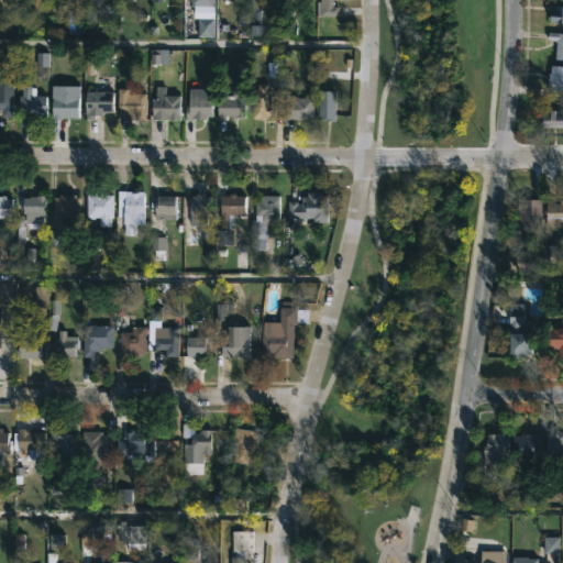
[(192,0),(194,11),(218,11),(217,0),(192,0)]
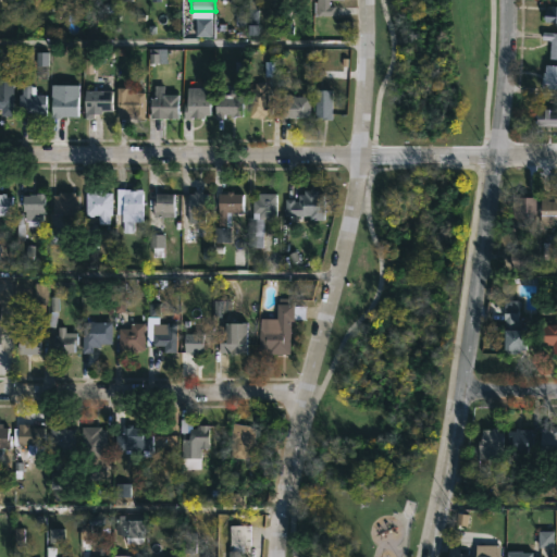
[(327,0),(327,1),(330,1),(327,5),(334,5),(334,15),(312,15),(312,0),(327,0)]
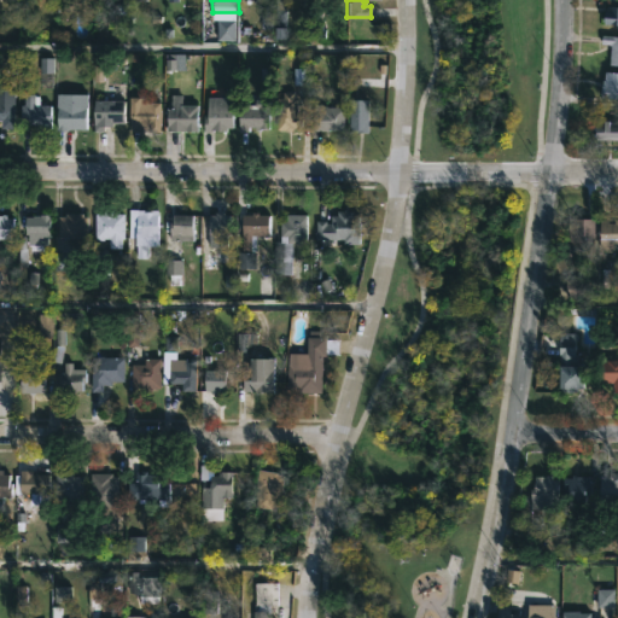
[(617,0),(617,29),(614,29),(614,24),(602,23),(602,22),(601,22),(604,10),(610,11),(610,5),(617,5),(617,0)]
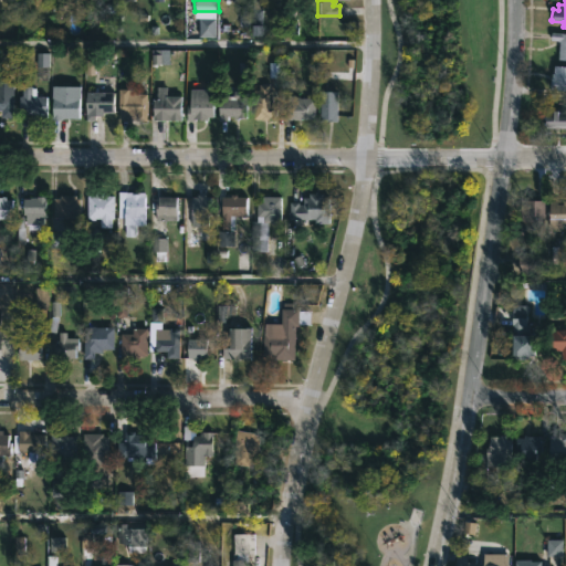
[(565,60),(557,60),(558,42),(549,40),(551,32),(565,32),(565,60)]
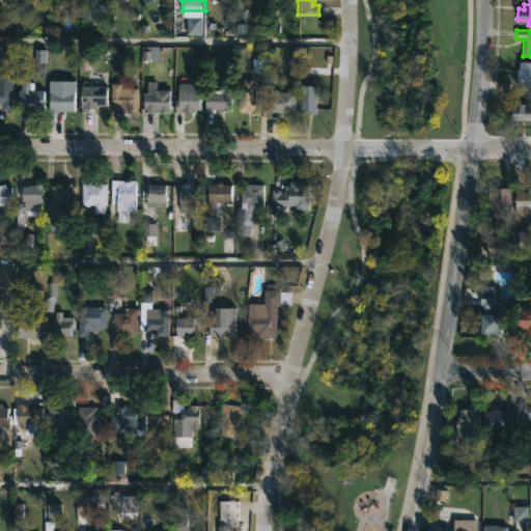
[(530,61),(530,84),(516,83),(516,67),(519,68),(519,60),(530,61)]
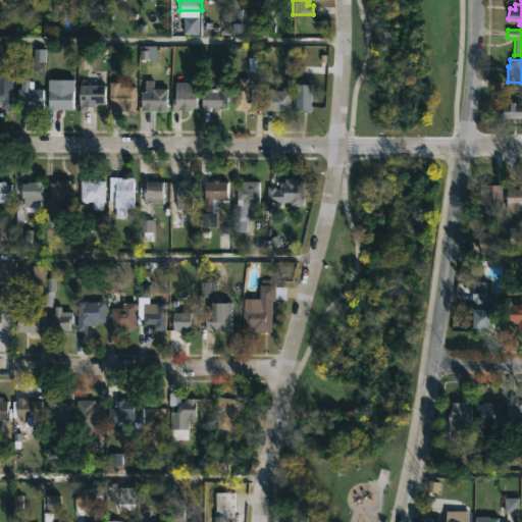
[(248,76),(249,82),(248,83),(250,83),(250,97),(253,97),(253,107),(247,107),(247,110),(232,110),(233,76),(248,76)]
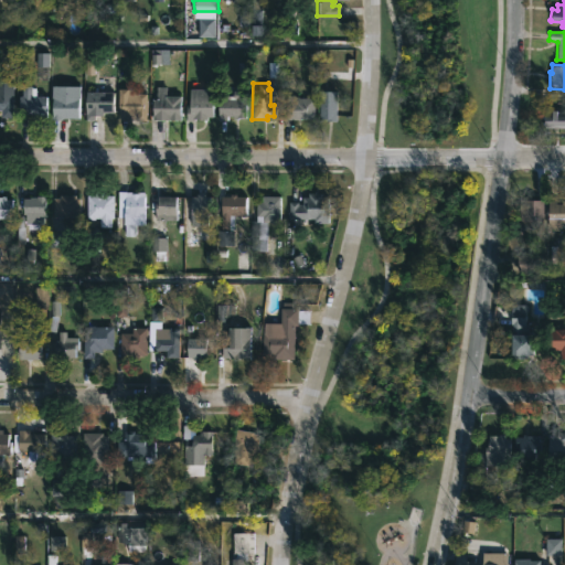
[(31,86),(31,87),(34,87),(34,96),(44,96),(44,117),(31,116),(31,114),(18,114),(18,85),(31,86)]
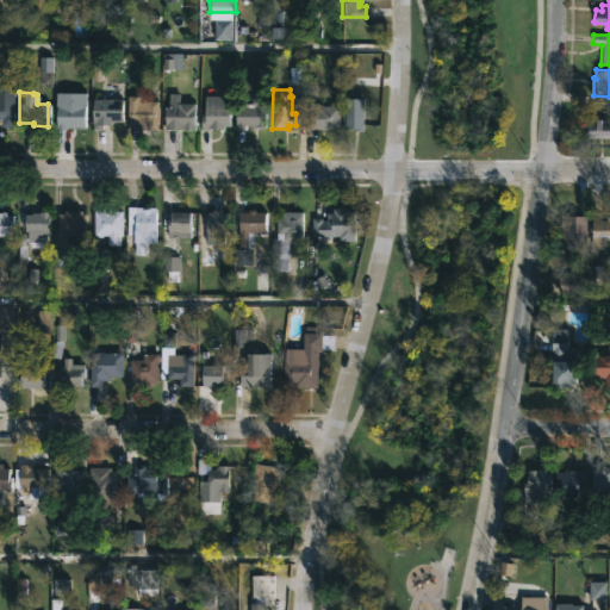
[(58,129),(55,129),(55,126),(54,126),(54,92),(83,93),(83,128),(64,126),(64,129),(58,129)]
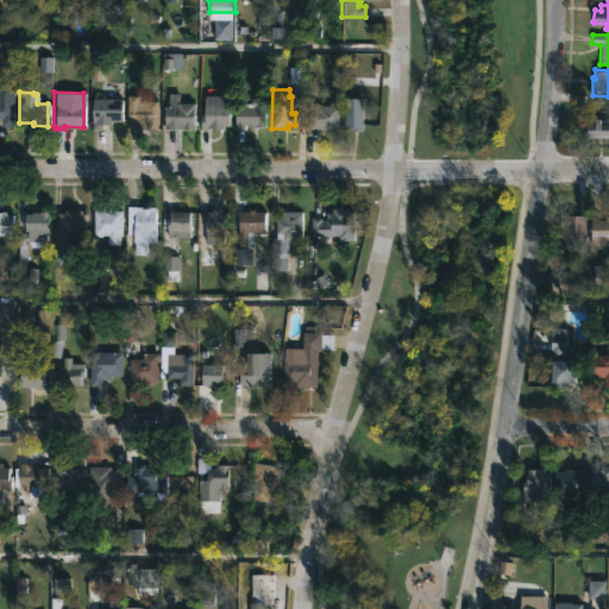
[(265,92),(264,127),(250,129),(250,125),(244,125),(244,130),(234,129),(234,106),(244,106),(244,102),(250,102),(250,98),(253,98),(253,92),(265,92)]
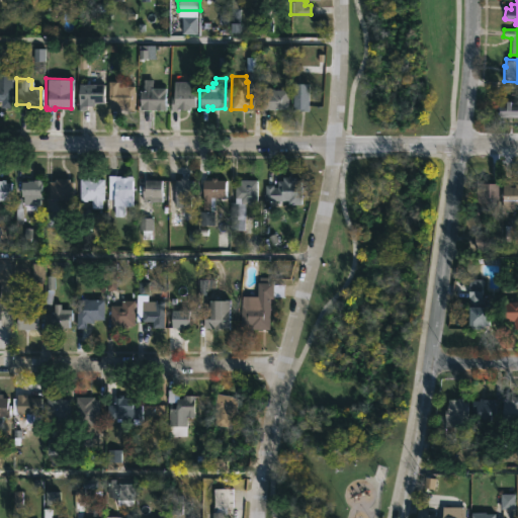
[(152,79),(151,88),(164,88),(164,109),(145,110),(145,106),(138,106),(139,90),(143,91),(142,79),(152,79)]
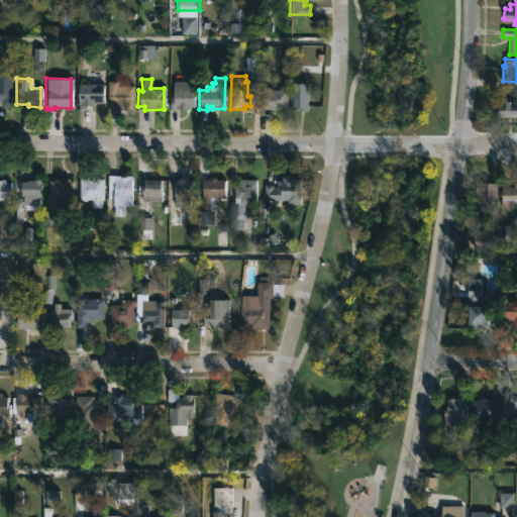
[(133,85),(132,110),(106,110),(107,81),(125,81),(125,85),(133,85)]
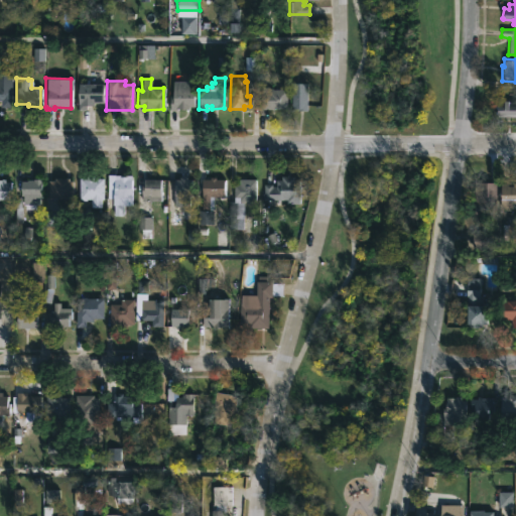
[(192,82),(192,106),(188,106),(188,109),(176,108),(176,110),(168,110),(168,96),(171,96),(171,93),(169,93),(169,84),(172,84),(172,81),(192,82)]
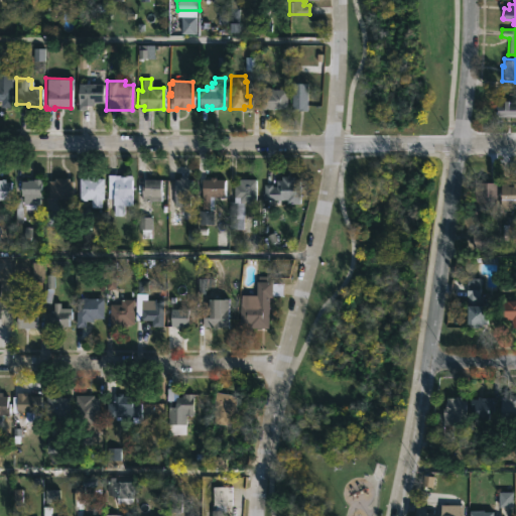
[(306,83),(306,110),(290,110),(290,101),(289,101),(290,83),(306,83)]
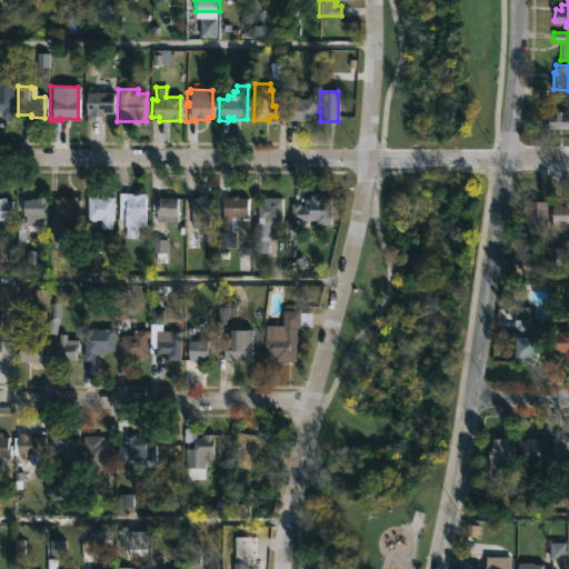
[(88,122),(85,122),(86,92),(112,92),(112,112),(102,112),(102,116),(95,116),(95,122),(88,122)]
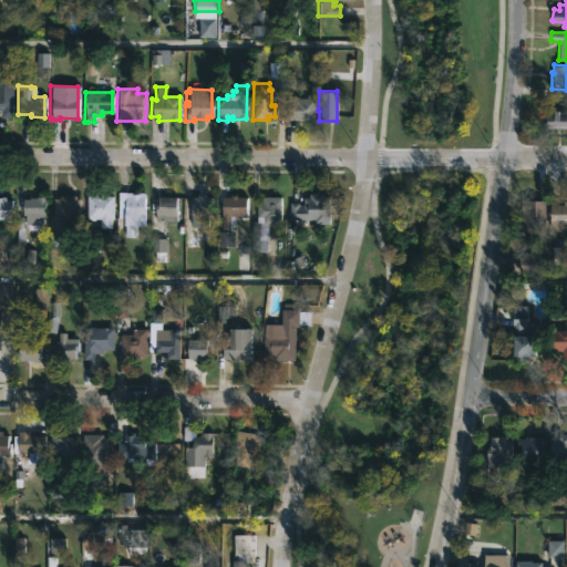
[(0,93),(12,93),(11,117),(0,117),(0,93)]
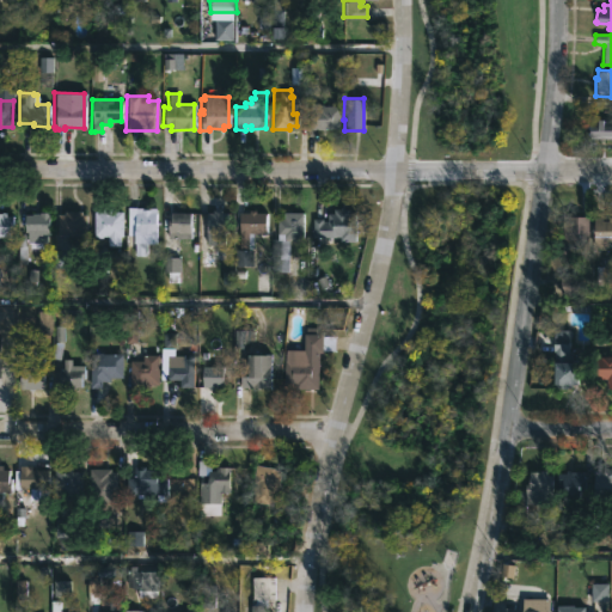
[(322,104),(340,105),(340,129),(308,128),(308,108),(316,108),(316,104),(322,104)]
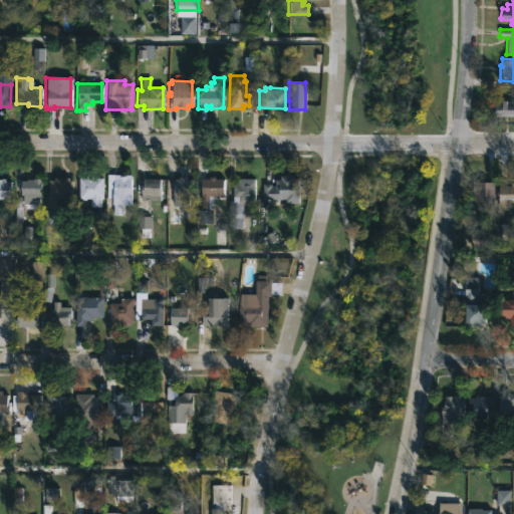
[(506,99),(513,99),(513,115),(494,115),(494,102),(501,102),(501,99),(506,99)]
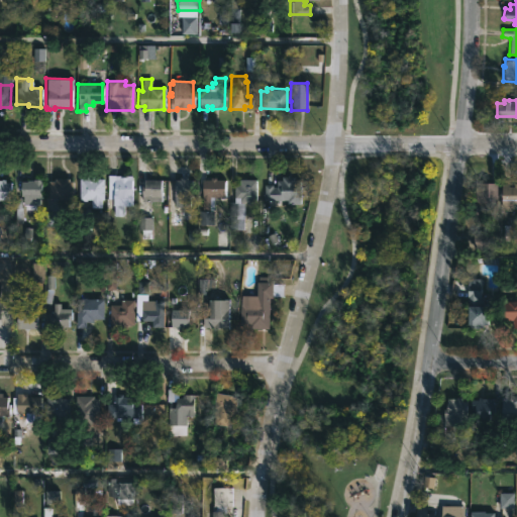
[(131,180),(131,206),(123,205),(122,216),(113,216),(113,199),(106,198),(107,175),(131,176),(131,180)]
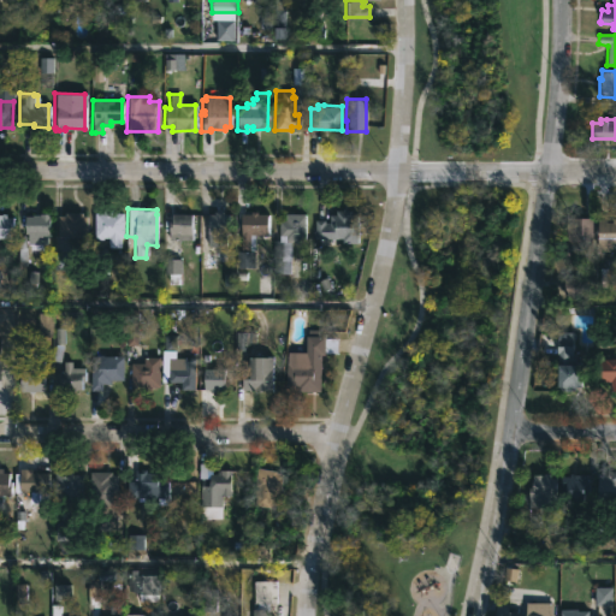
[(112,209),(112,212),(123,212),(123,238),(119,238),(119,248),(106,248),(106,235),(94,235),(94,212),(101,212),(101,209),(112,209)]
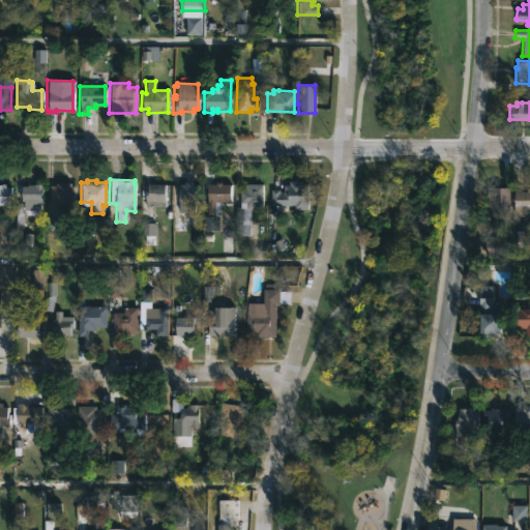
[(301,181),(301,184),(306,184),(306,209),(293,209),(293,205),(270,205),(270,188),(280,188),(278,192),(283,192),(283,184),(288,184),(288,180),(301,181)]
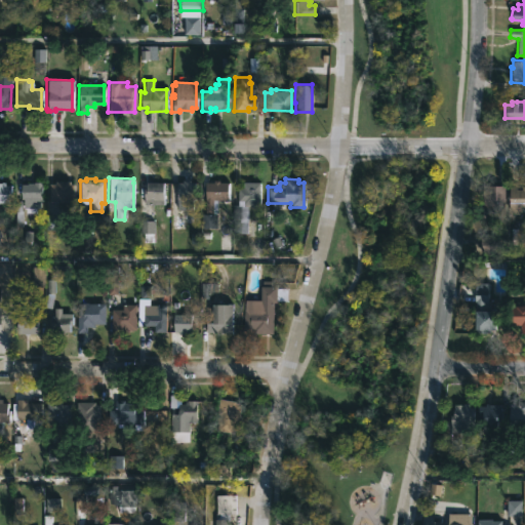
[(190,179),(190,182),(194,182),(194,200),(192,200),(192,209),(175,209),(175,183),(182,183),(182,179),(190,179)]
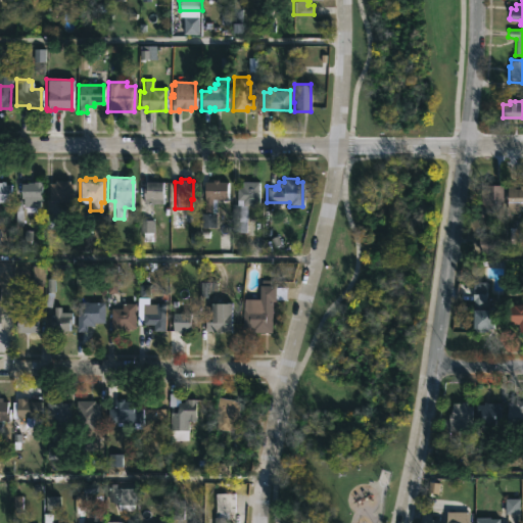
[(218,180),(218,182),(227,182),(226,198),(216,198),(216,212),(203,212),(203,181),(212,181),(212,179),(218,180)]
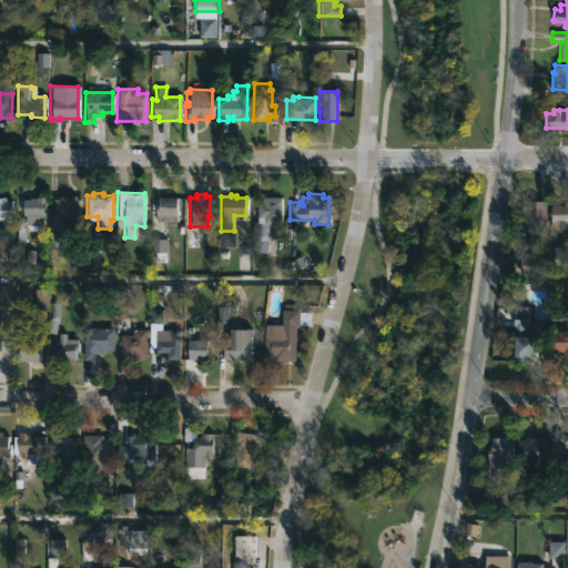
[(74,196),(74,199),(79,199),(79,219),(51,219),(52,199),(59,199),(59,195),(74,196)]
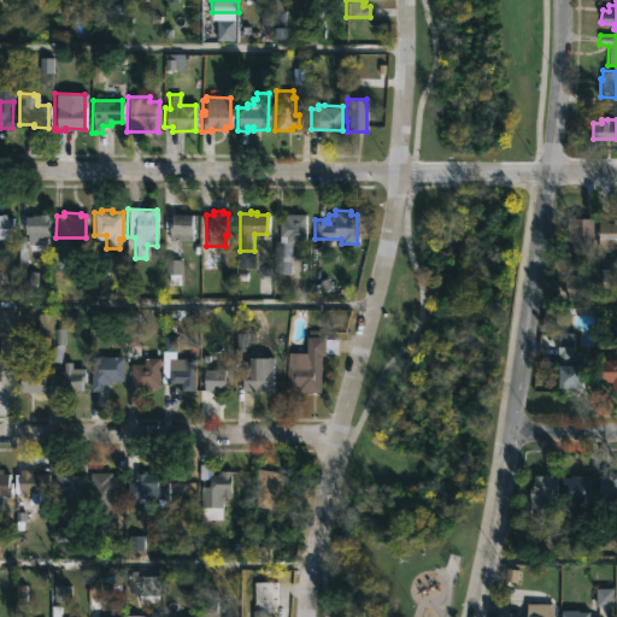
[(0,213),(5,213),(5,217),(11,217),(11,239),(0,239),(0,213)]
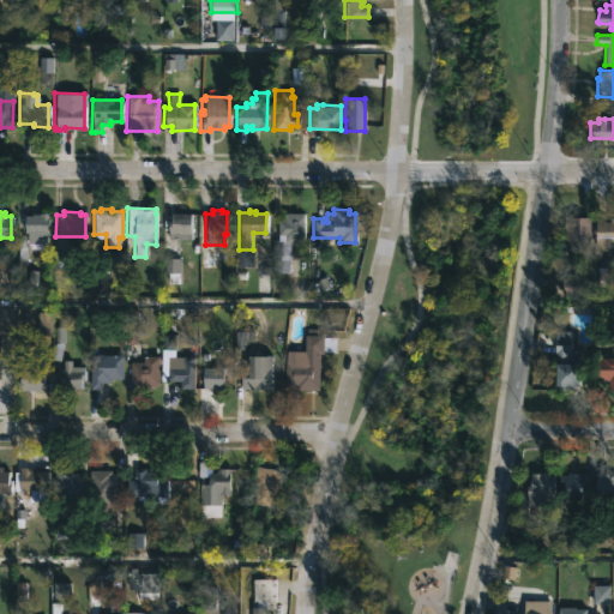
[(178,240),(167,240),(167,218),(170,218),(170,212),(190,214),(190,240),(178,240)]
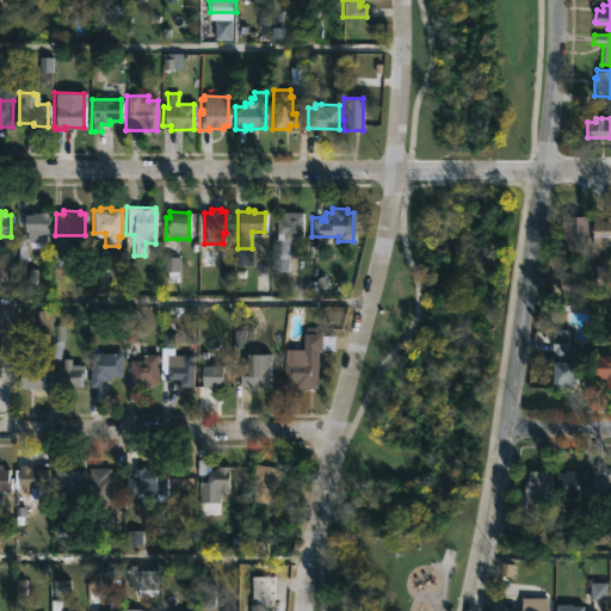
[(49,213),(48,232),(45,232),(45,241),(41,241),(41,253),(29,253),(29,248),(26,248),(26,232),(23,232),(23,229),(16,229),(16,221),(23,221),(23,214),(49,213)]
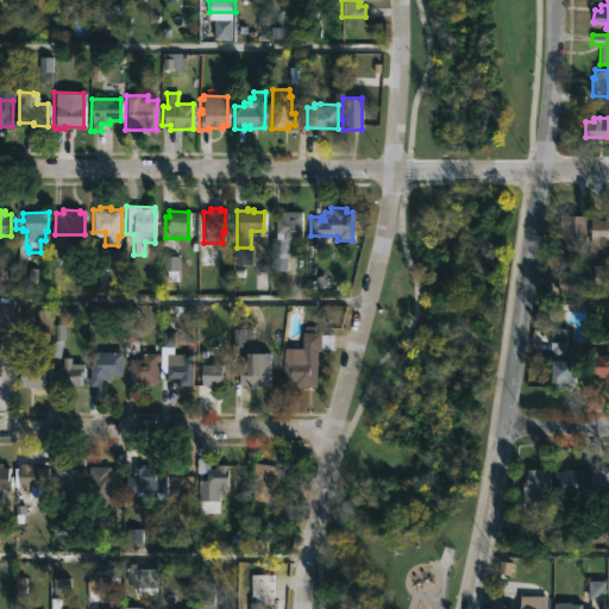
[(300,212),(300,238),(275,237),(275,218),(282,218),(282,212),(300,212)]
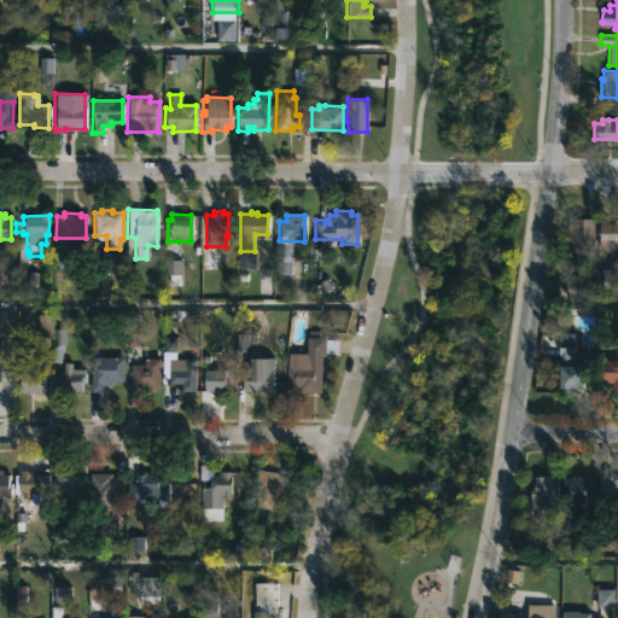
[(593,219),(592,257),(567,257),(566,256),(567,217),(593,219)]
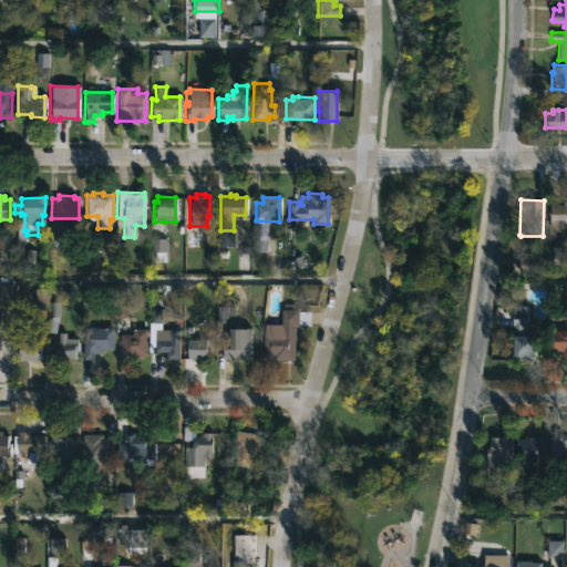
[(566,200),(566,224),(564,224),(564,228),(559,228),(559,232),(548,232),(549,200),(557,202),(557,204),(563,204),(563,200),(566,200)]
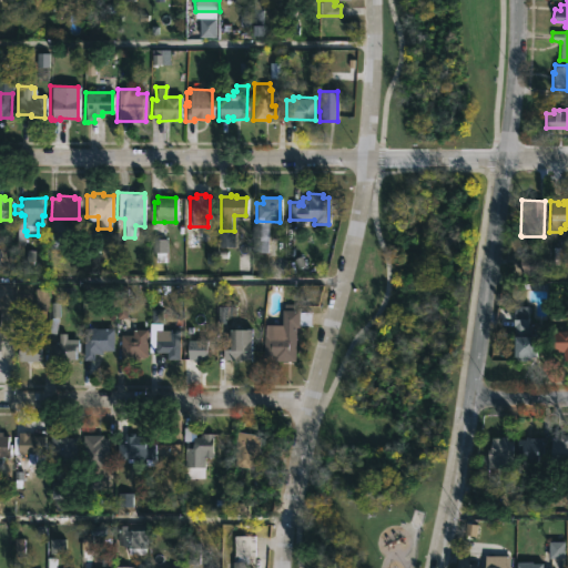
[(567,242),(567,265),(551,265),(553,246),(559,247),(559,242),(567,242)]
